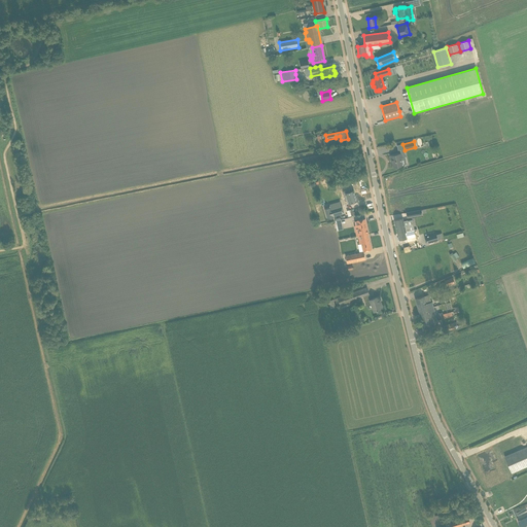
[(395,154),(390,155),(391,161),(392,161),(393,163),(394,167),(402,166),(402,165),(407,164),(406,156),(402,157),(401,153),(395,154)]
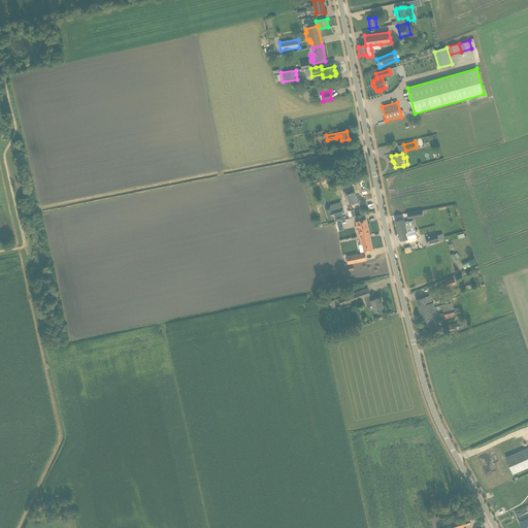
[(350,191),(344,193),(347,200),(349,200),(350,204),(358,202),(354,191),(351,193),(350,191)]
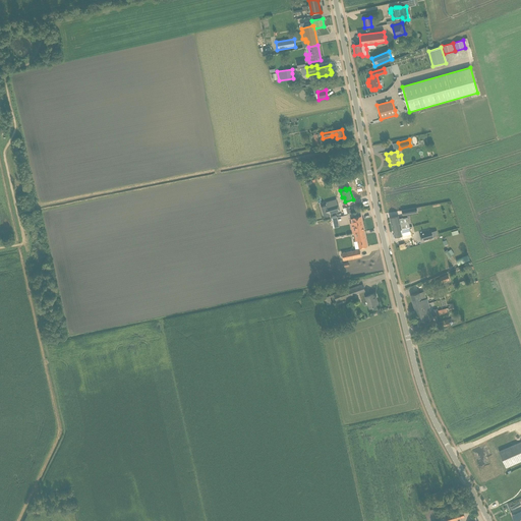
[(340,211),(338,204),(328,207),(327,205),(321,207),(324,216),(330,215),(330,214),(340,211)]
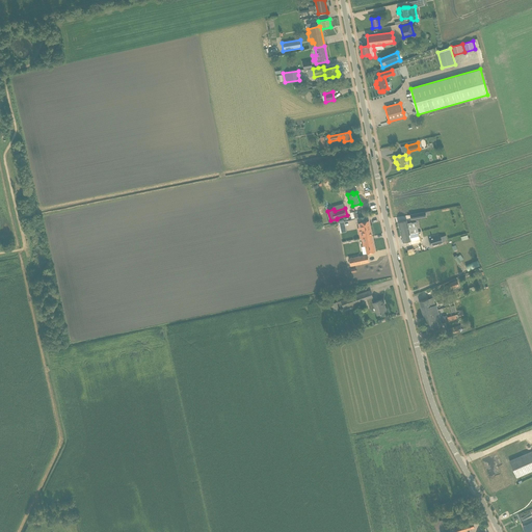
[(361,222),(358,223),(360,231),(362,231),(364,238),(362,238),(364,244),(363,244),(363,246),(362,247),(363,255),(375,251),(369,220),(361,222)]
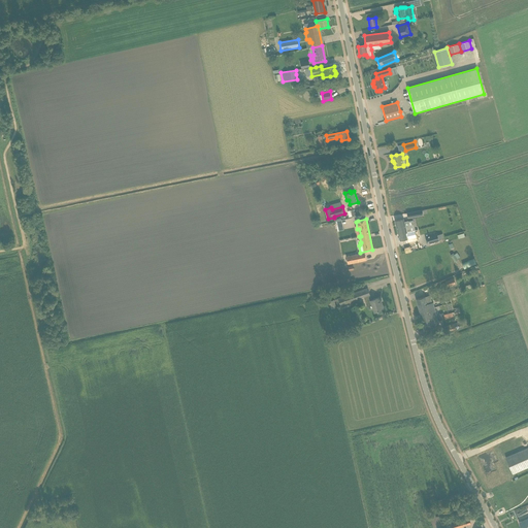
[(395,221),(400,240),(413,237),(413,236),(417,236),(415,230),(411,231),(408,221),(404,222),(403,219),(395,221)]
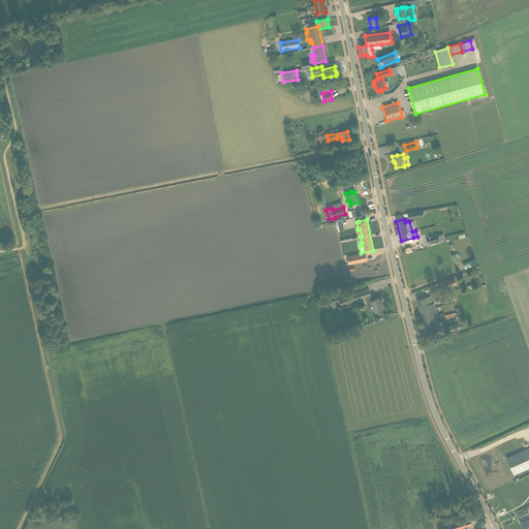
[(438,235),(427,238),(428,245),(440,242),(438,235)]
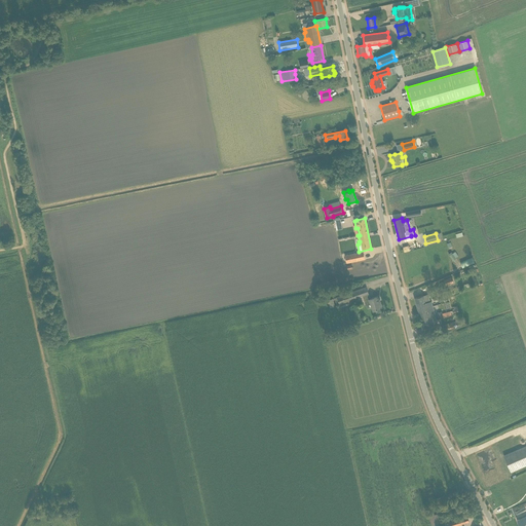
[(353,239),(344,241),(346,253),(350,252),(349,249),(355,249),(353,239)]
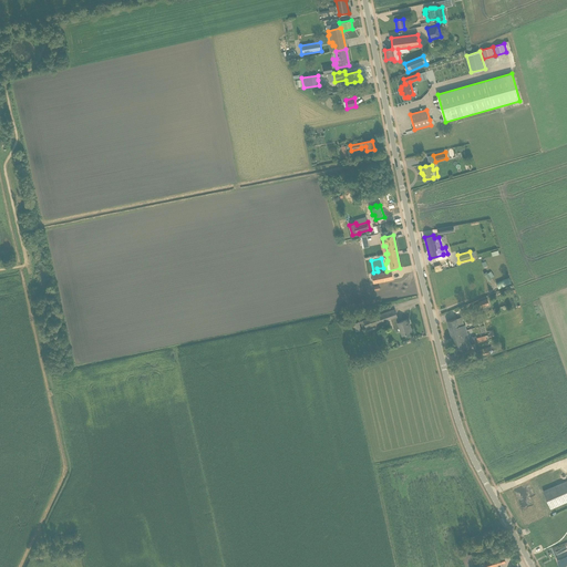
[(373,284),(388,280),(385,272),(372,275),(373,284)]
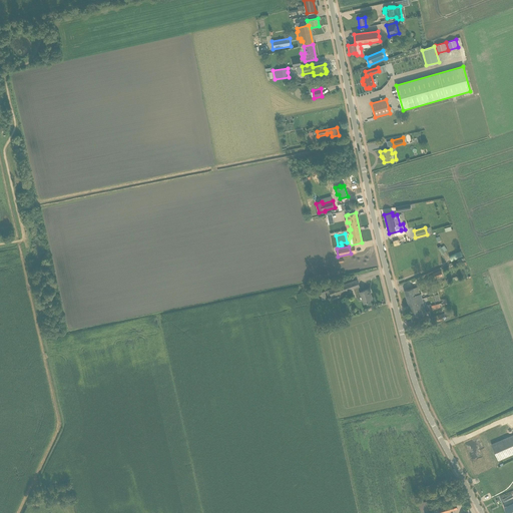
[(448,255),(450,261),(462,255),(459,250),(448,255)]
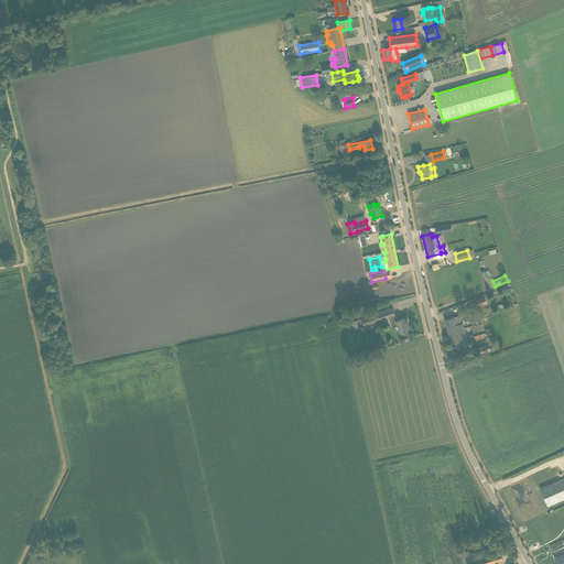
[(344,312),(345,316),(368,311),(367,305),(344,312)]
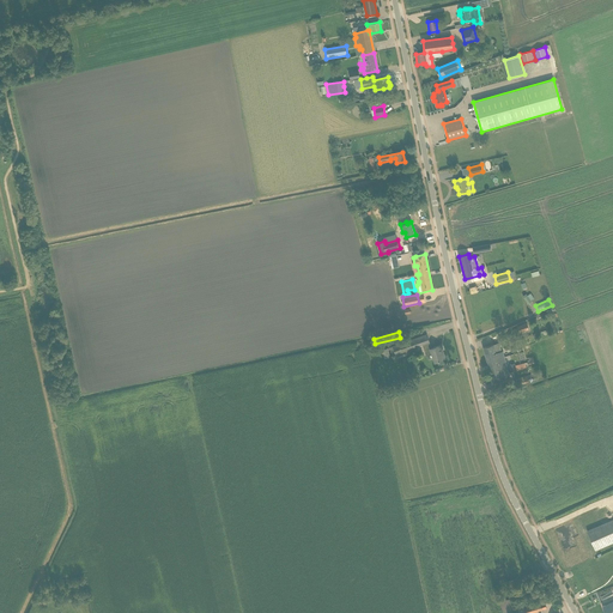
[(393,346),(389,347),(393,357),(396,356),(396,358),(419,351),(418,347),(423,346),(426,354),(425,354),(425,356),(426,356),(428,359),(434,358),(435,363),(445,359),(441,345),(431,349),(426,334),(422,337),(393,346)]
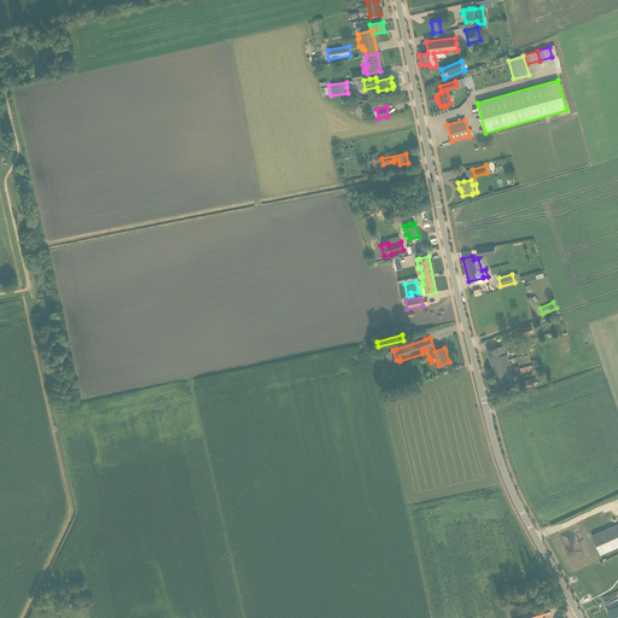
[(511,382),(514,380),(507,354),(501,356),(499,348),(488,350),(497,386),(511,383),(511,382)]
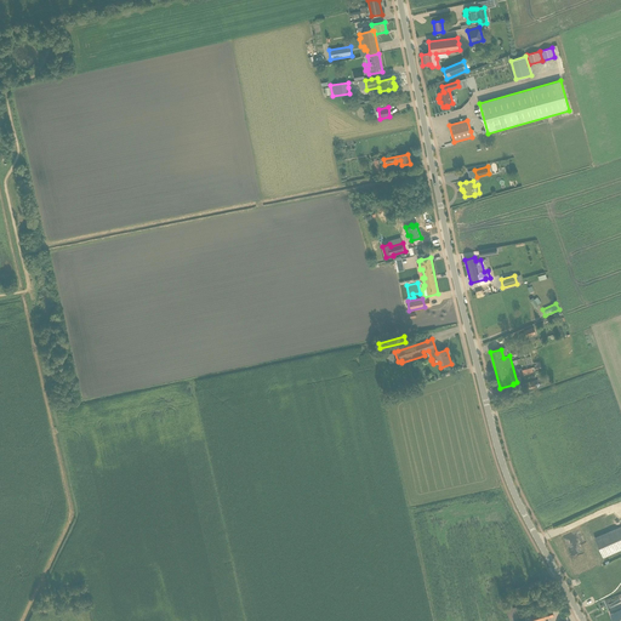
[(536,387),(534,381),(527,382),(527,383),(523,385),(524,391),(536,387)]
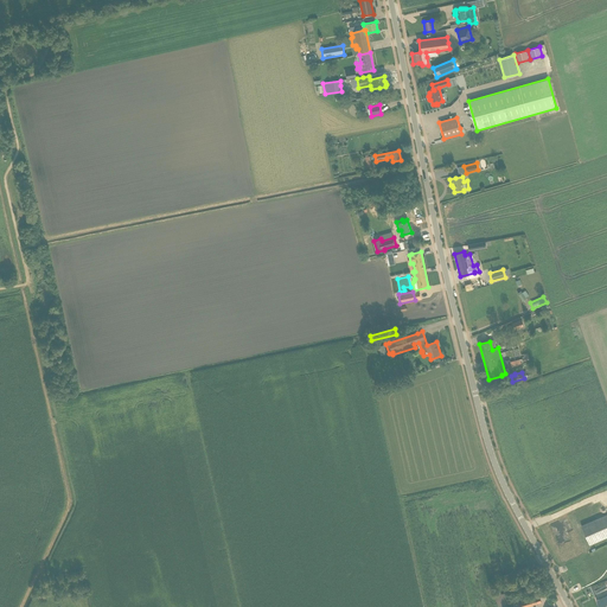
[(606,513),(581,525),(590,544),(606,536),(606,513)]
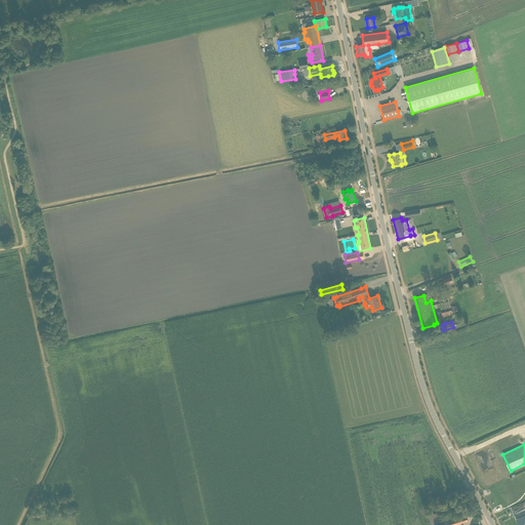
[(480,458),(475,460),(479,470),(480,469),(483,476),(491,473),(491,472),(495,471),(490,461),(488,462),(485,455),(479,458),(480,458)]
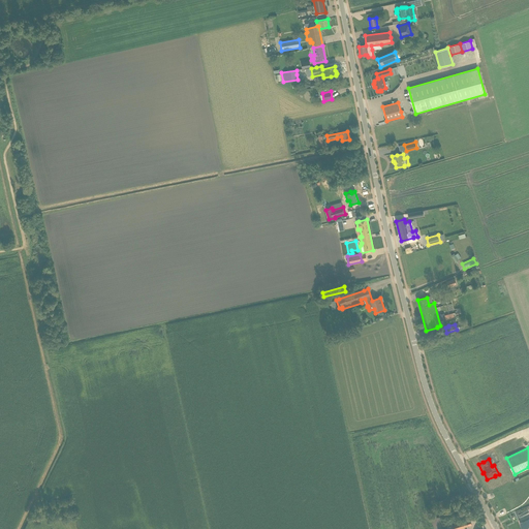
[(522,478),(507,486),(510,491),(524,483),(522,478)]
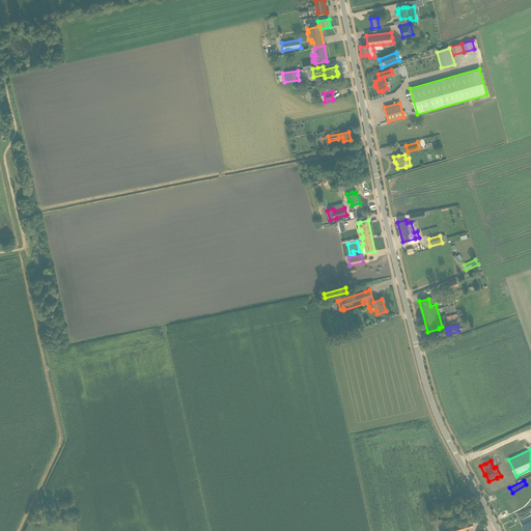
[(505,497),(500,500),(506,511),(507,510),(508,512),(512,510),(511,508),(515,506),(509,494),(504,497),(505,497)]
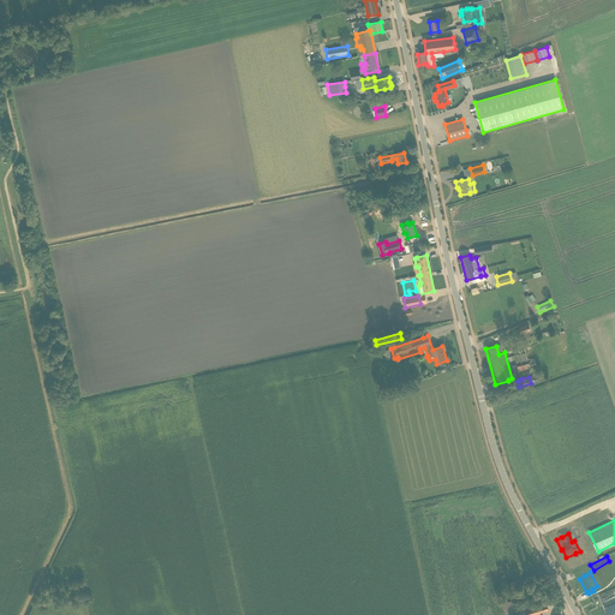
[(501,603),(505,614),(509,614),(519,613),(515,598),(501,603)]
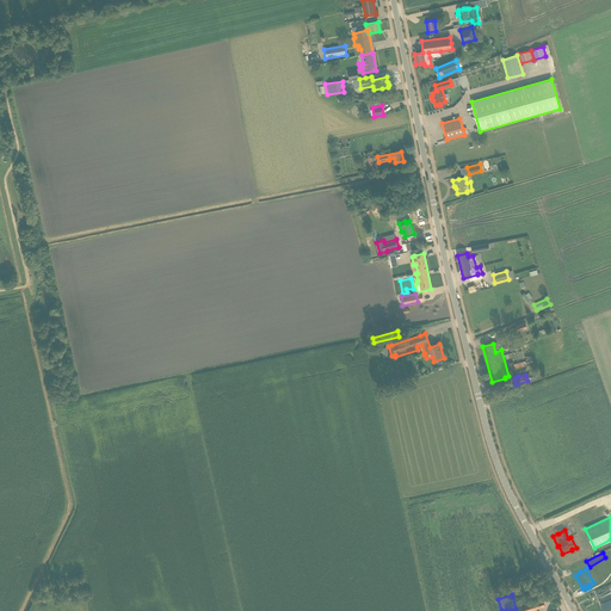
[(610,610),(610,599),(600,604),(603,610),(610,610)]
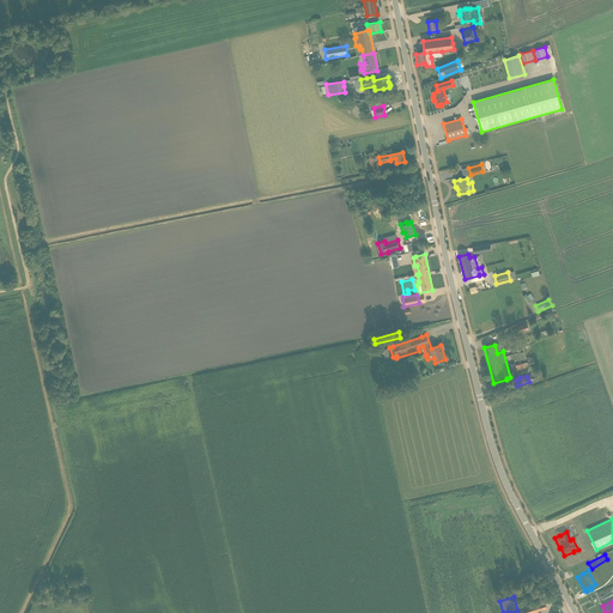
[(525,608),(525,612),(534,612),(538,612),(538,611),(546,608),(545,602),(525,608)]
